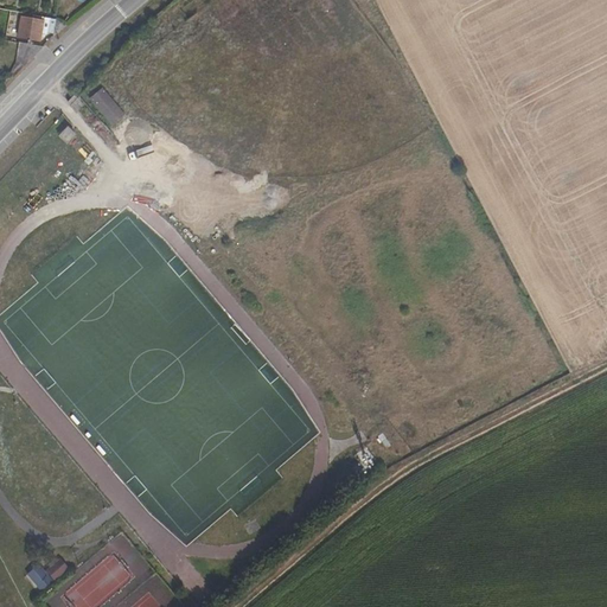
[(53,34),(56,20),(21,14),(17,38),(40,43),(42,32),(53,34)]
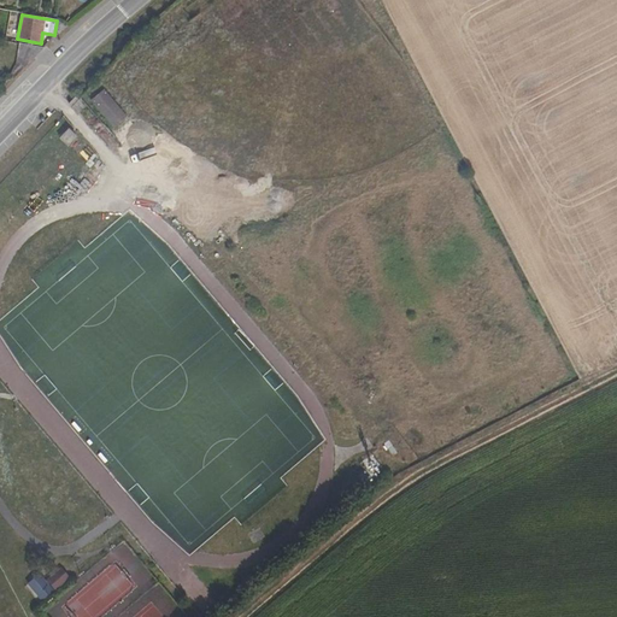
[(16,65),(7,82),(3,90),(45,48),(19,43),(16,65)]
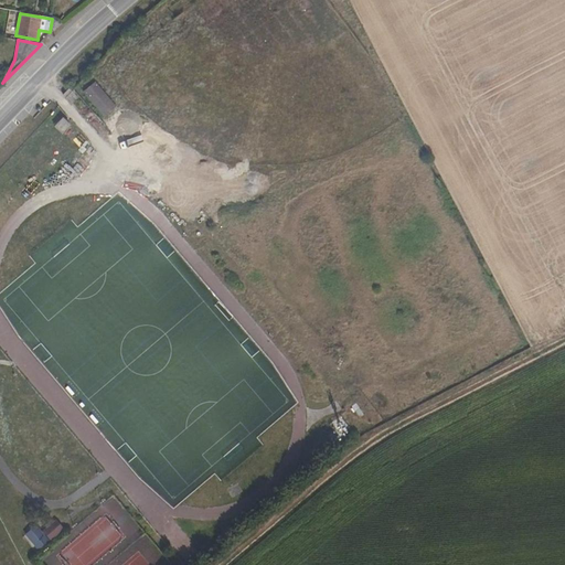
[(117,106),(96,81),(84,91),(105,116),(117,106)]
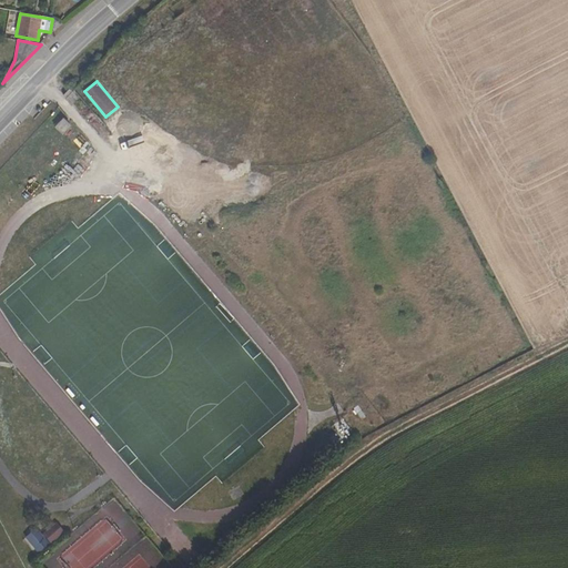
[(66,133),(75,124),(69,117),(59,125),(66,133)]
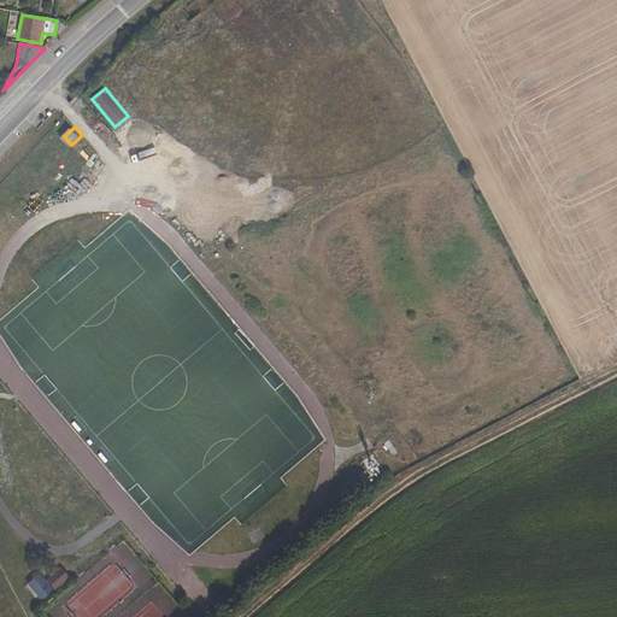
[(39,601),(69,579),(57,564),(28,587),(39,601)]
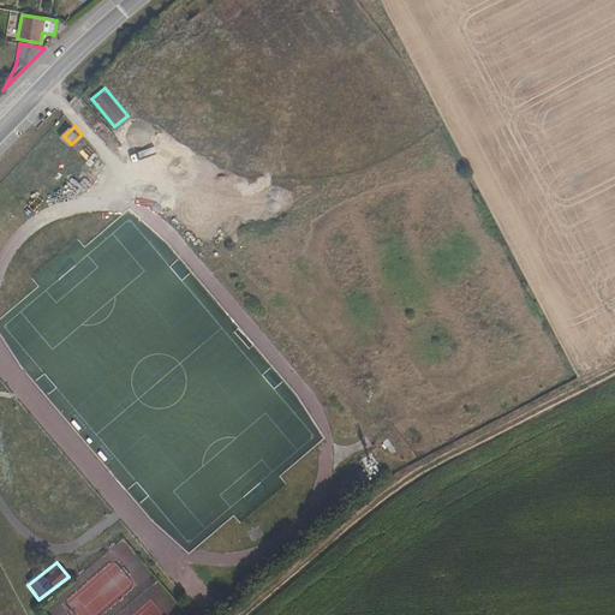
All buildings are outlined.
